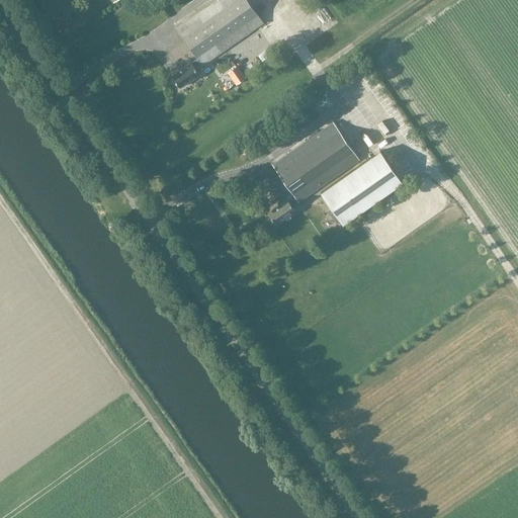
[(196,68),(203,64),(203,65),(265,22),(249,0),(214,0),(177,26),(198,58),(192,62),(191,61),(172,75),(180,87),(200,73),(196,68)]
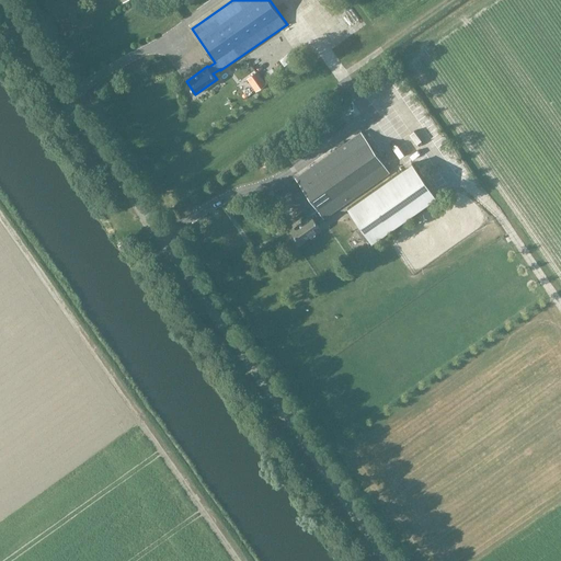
[(255,71),(245,78),(254,91),(264,84),(255,71)]
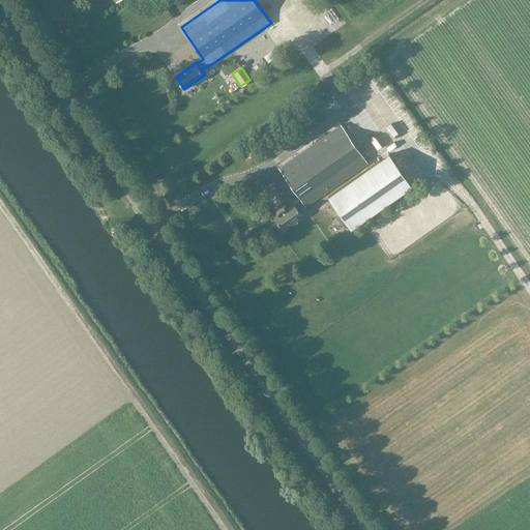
[(349,89),(358,82),(355,77),(345,85),(349,89)]
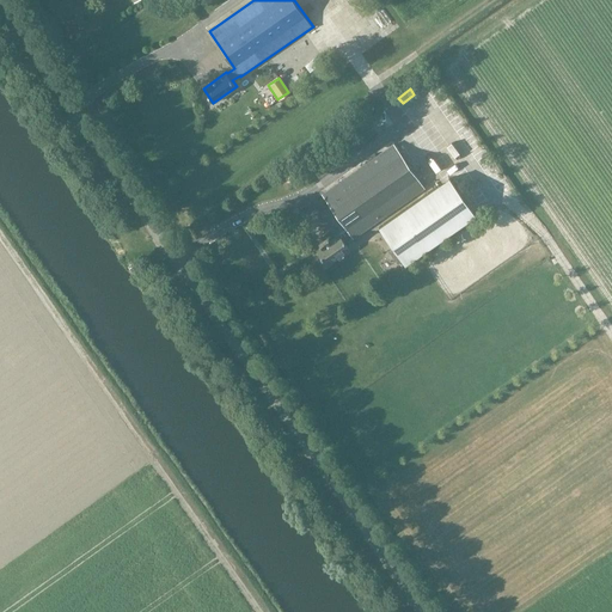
[(347,242),(353,237),(354,238),(426,188),(395,142),(323,193),(348,228),(341,233),(317,250),(326,264),(350,246),(347,242)]
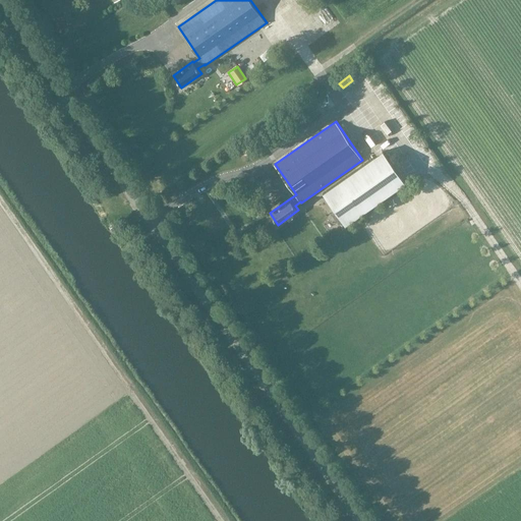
[(323,194),(346,229),(350,226),(348,223),(404,184),(383,152),(323,194)]
